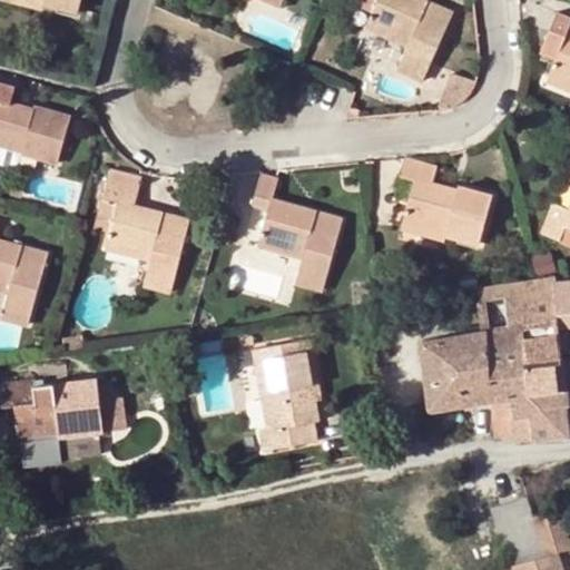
[(43,3),(29,0),(3,0),(42,11),(43,3)]
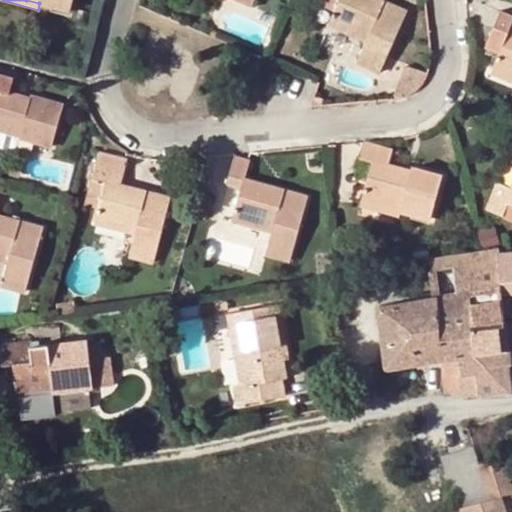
[(26,0),(39,3),(68,11),(71,0),(26,0)]
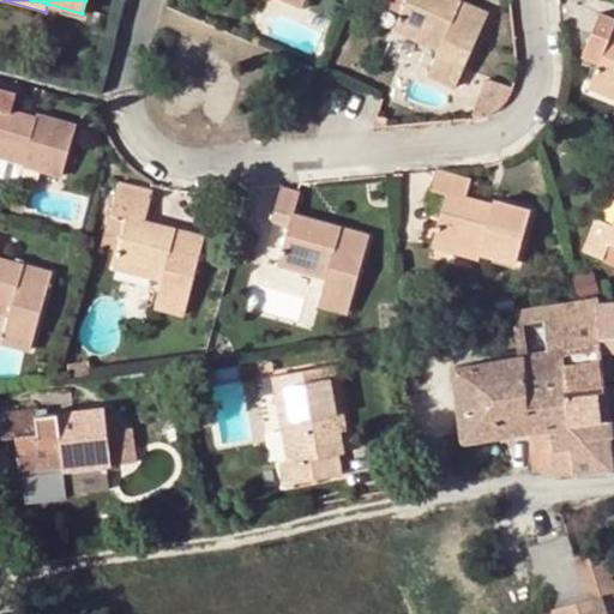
[(386,0),(385,5),(401,12),(393,29),(438,49),(426,76),(455,88),(486,14),(453,0),(386,0)]
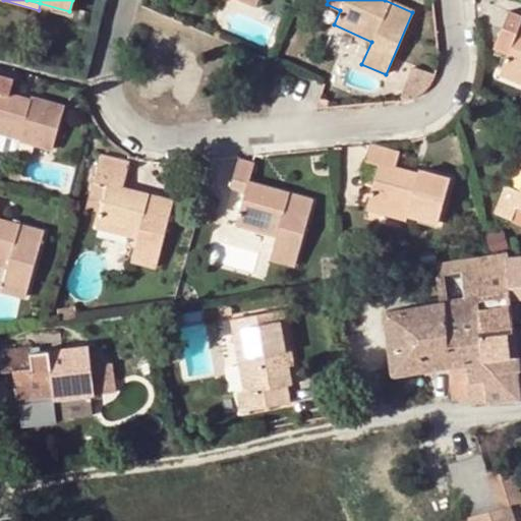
[(520,14),(511,11),(504,29),(498,43),(510,49),(502,68),(520,75),(520,14)]
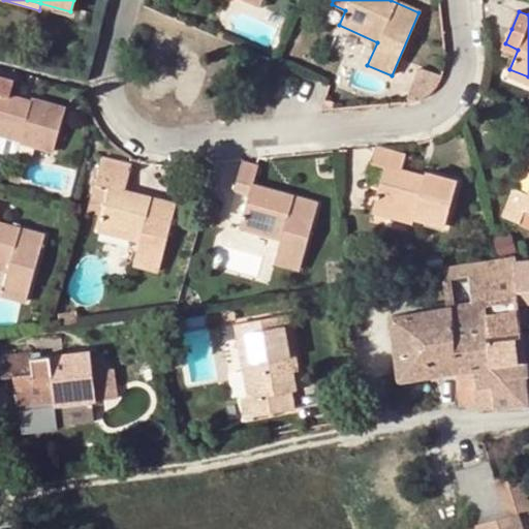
[(528,85),(528,76),(509,69),(507,75),(528,85)]
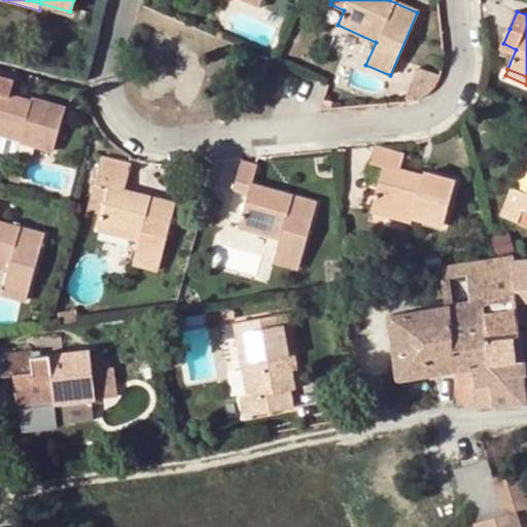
[(0,136),(20,141),(51,150),(63,108),(32,99),(30,103),(6,96),(12,79),(0,75),(0,136)]
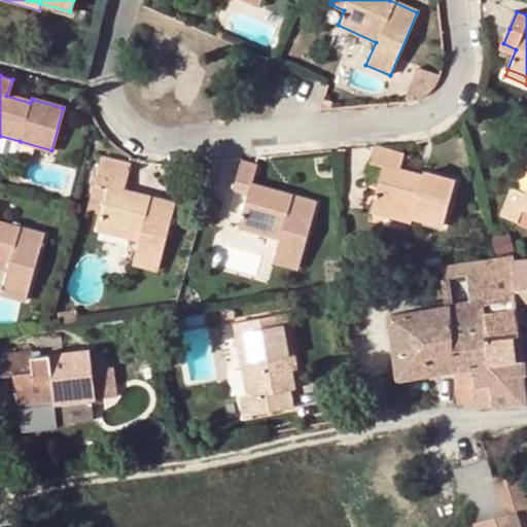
[(20,141),(0,136),(0,142),(19,148),(20,141)]
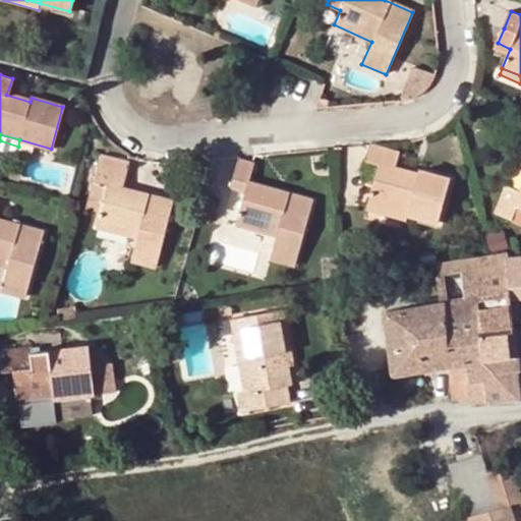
[(398,153),(369,146),(365,162),(378,166),(373,184),(367,204),(406,215),(437,224),(450,179),(419,170),(417,176),(393,169),(398,153)]
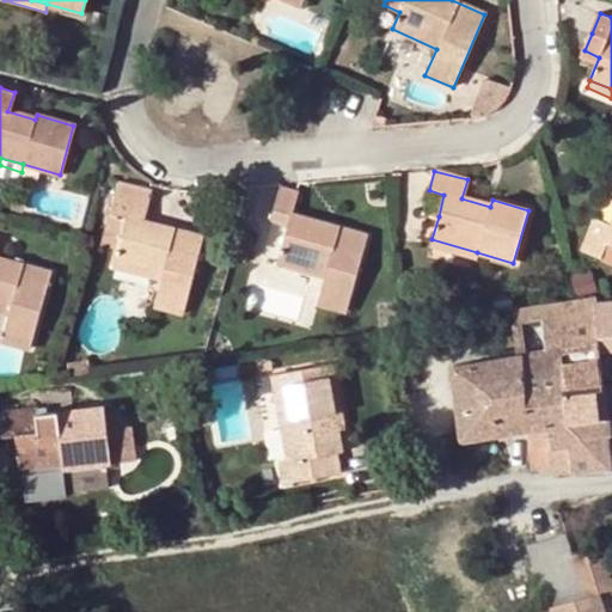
[(152,190),(120,181),(101,244),(116,249),(112,268),(160,280),(152,307),(182,313),(201,236),(175,228),(173,233),(142,226),(152,190)]
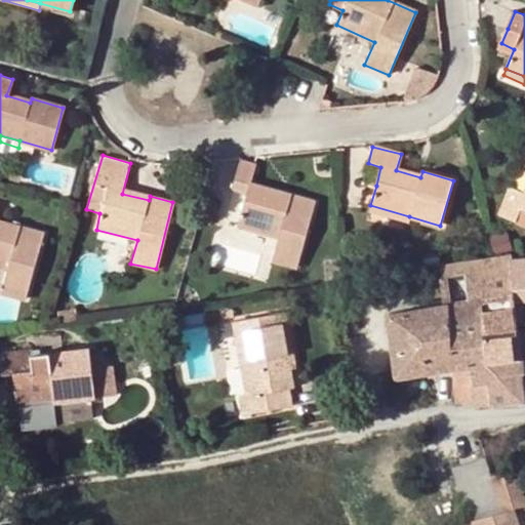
[(254,164),(240,160),(230,191),(245,195),(236,226),(276,238),(271,260),(296,269),(314,203),(249,184),(254,164)]
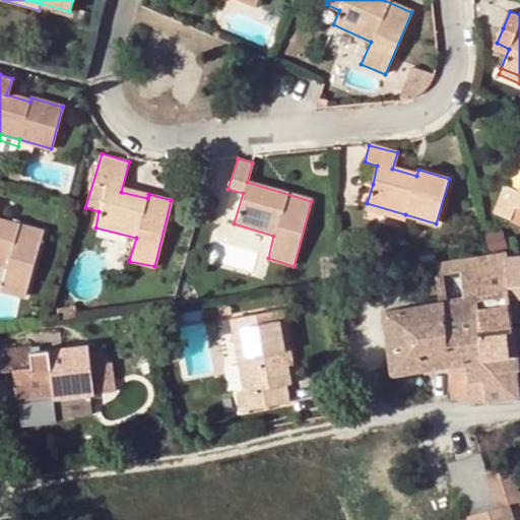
[(377,166),(365,161),(359,180),(373,184),(377,166)]
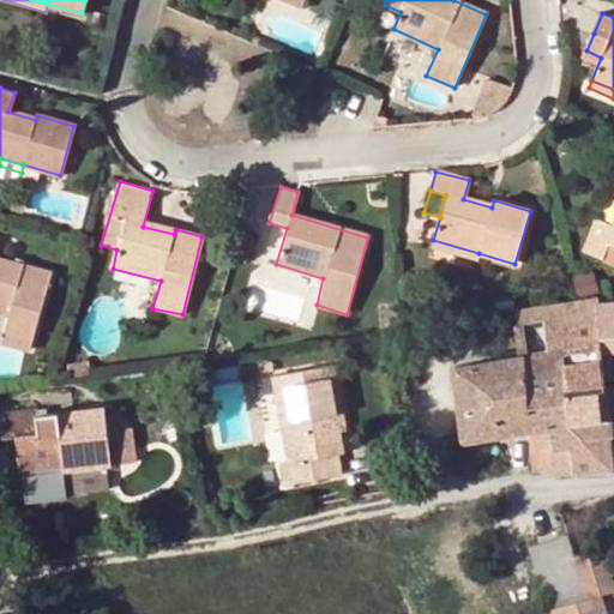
[(613,245),(613,224),(613,226),(595,220),(581,251),(603,260),(611,245),(613,245)]
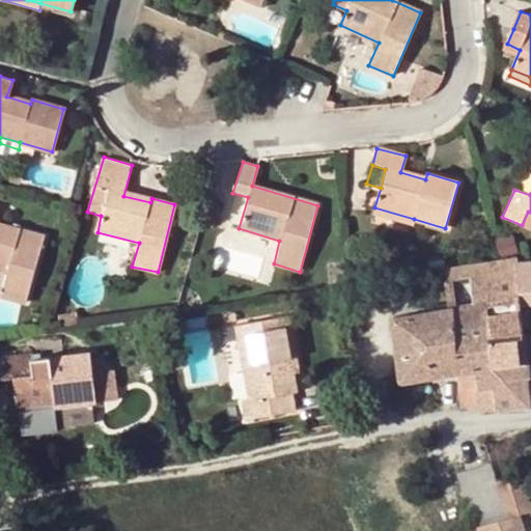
[(413,224),(414,219),(374,207),(372,216),(413,224)]
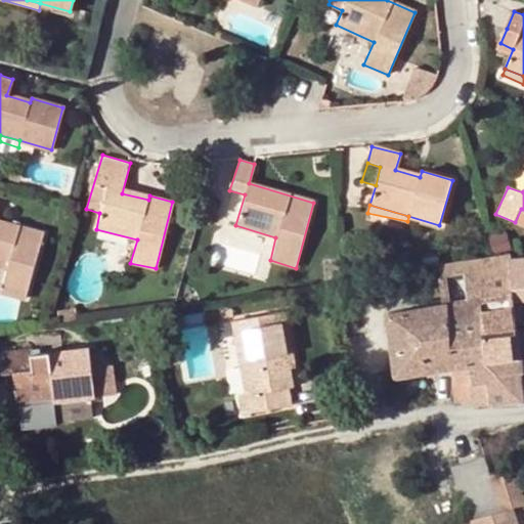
[(0,266),(8,269),(1,291),(26,298),(42,233),(0,220),(0,266)]
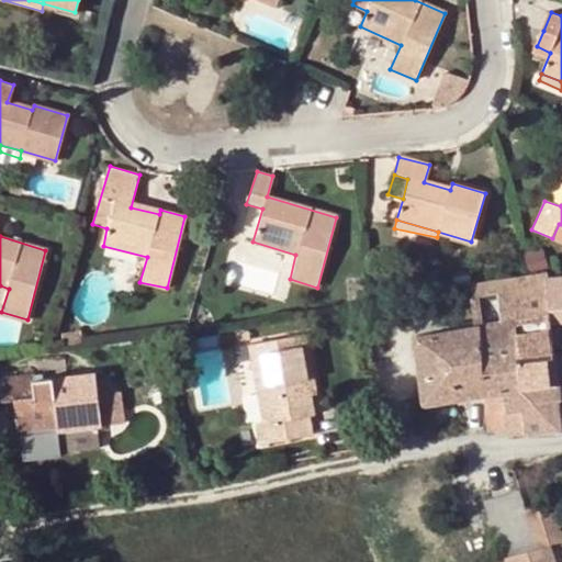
[(544,278),(543,274),(529,277),(473,285),(479,327),(514,323),(550,316),(544,278)]
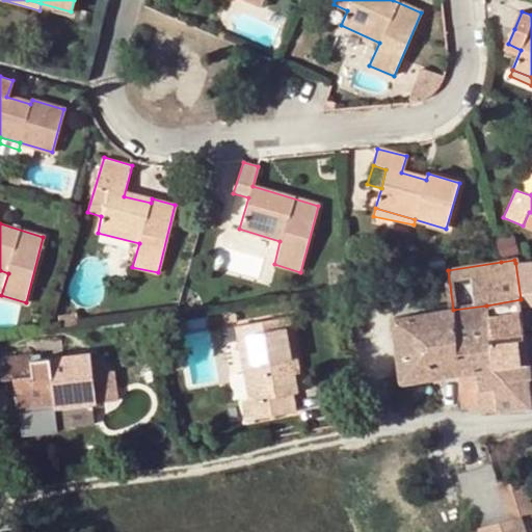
[(531,261),(515,263),(521,299),(486,306),(489,342),(525,338),(523,306),(531,304),(531,261)]
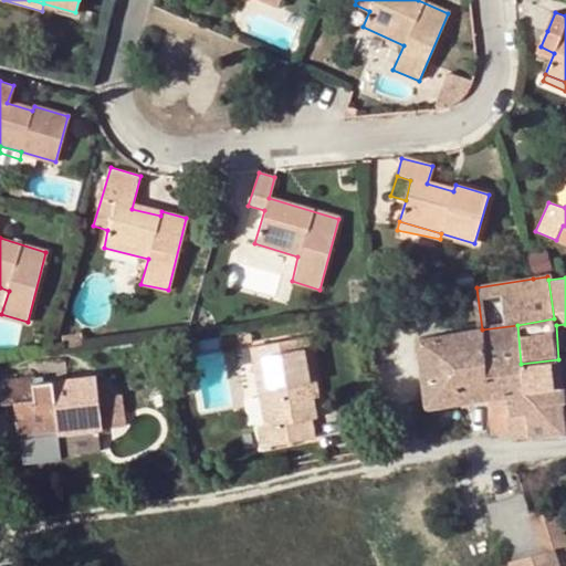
[(517,325),(482,329),(484,366),(521,364),(517,325)]
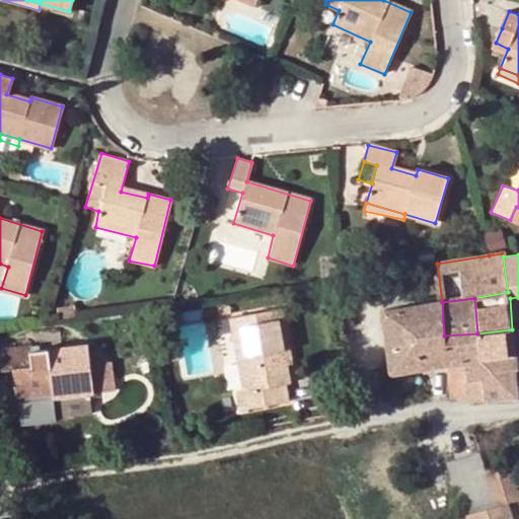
[(444,336),(442,302),(385,311),(388,344),(444,336)]
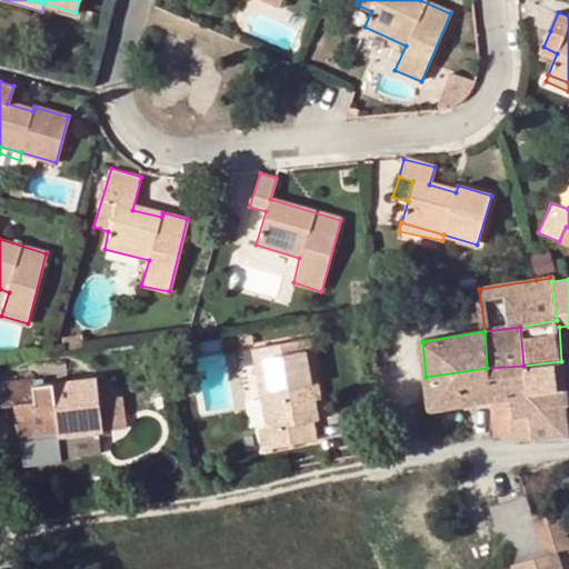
[(272,391),(258,395),(263,430),(257,431),(260,452),(313,443),(311,422),(318,420),(313,401),(308,371),(313,370),(308,340),(265,347),(272,391)]
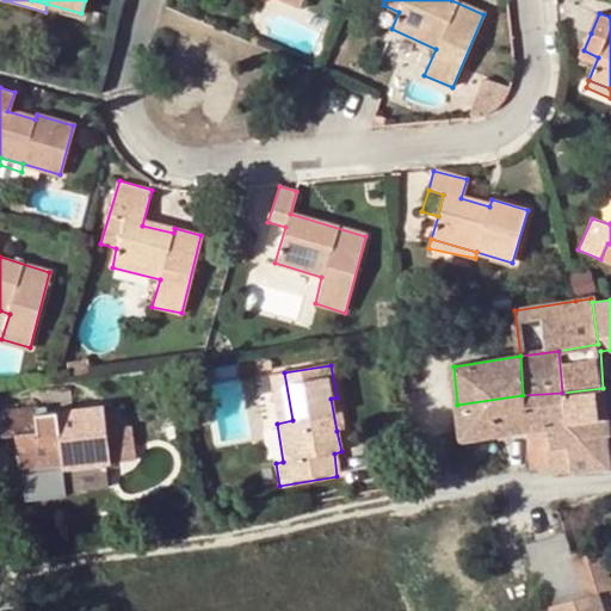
[(269,375),(277,424),(292,420),(284,372),(269,375)]
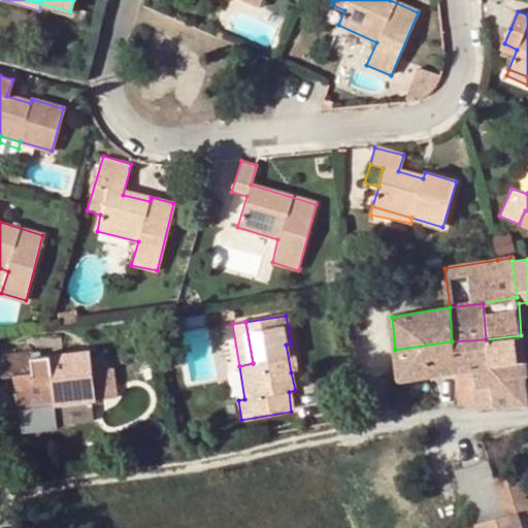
[(523,363),(521,335),(486,339),(489,367),(523,363)]
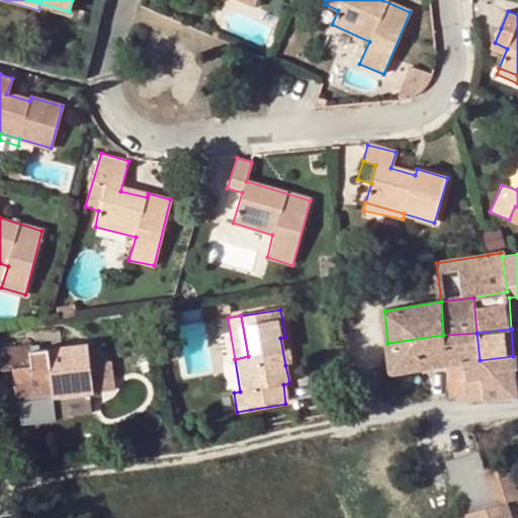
[(466,404),(517,398),(517,364),(514,364),(513,356),(480,360),(477,333),(443,335),(445,362),(464,361),(463,366),(446,369),(449,398),(466,398),(466,404)]
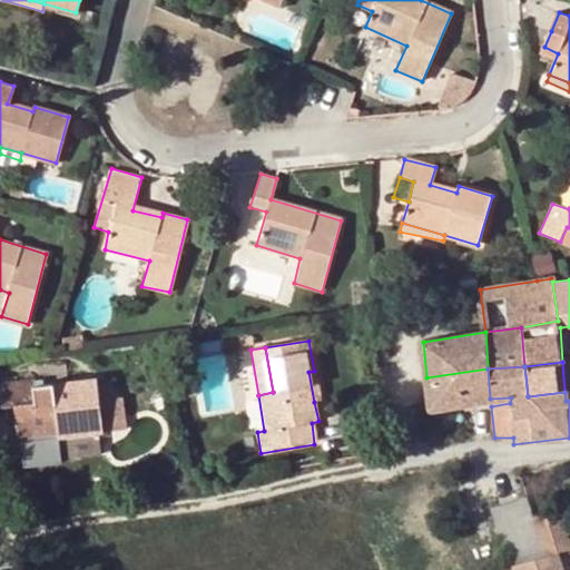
[(426,377),(431,409),(490,399),(488,369),(426,377)]
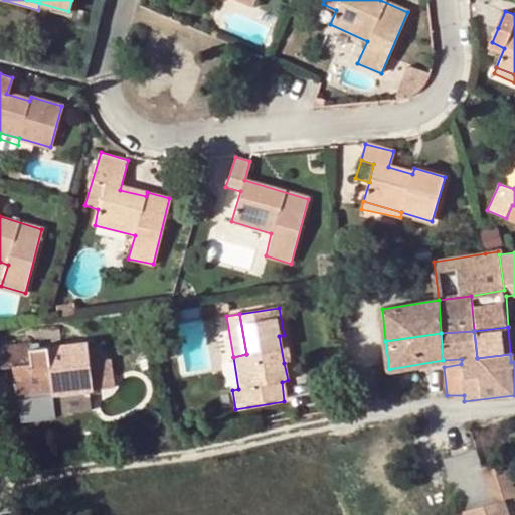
[(279,336),(284,363),(289,362),(284,335),(279,336)]
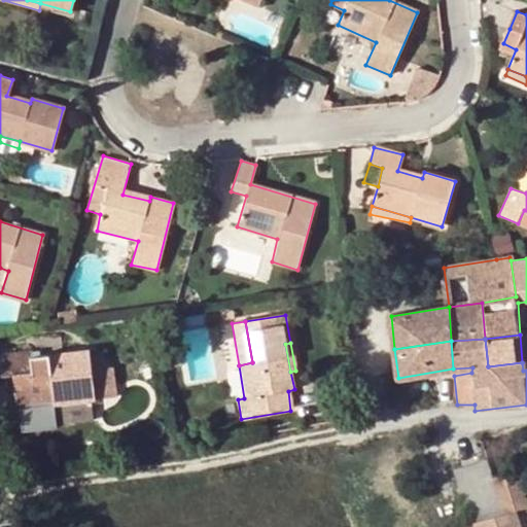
[(0,378),(3,377),(13,377),(13,387),(16,406),(55,401),(56,407),(95,401),(89,352),(30,358),(30,351),(0,353),(0,378)]
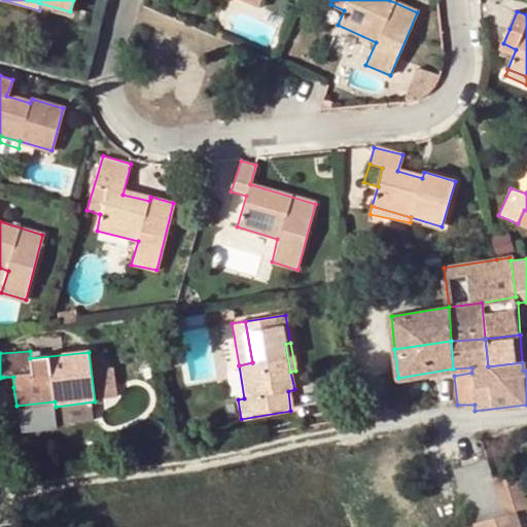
[(13,377),(3,377),(3,387),(13,387),(13,377)]
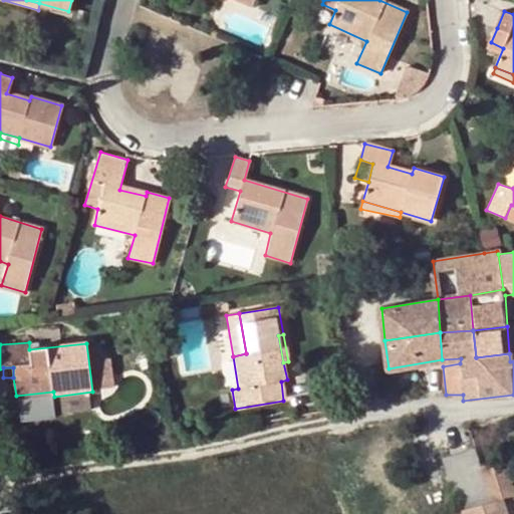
[(55,403),(54,397),(53,392),(16,396),(17,406),(55,403)]
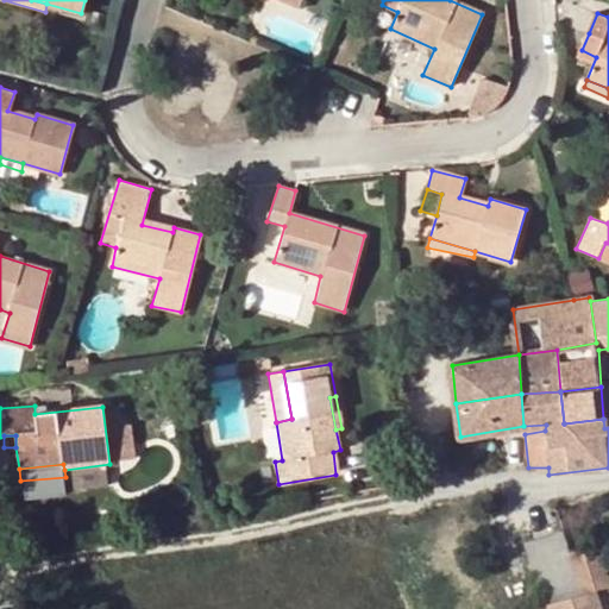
[(526,544),(544,602),(548,601),(581,591),(569,553),(562,533),(526,544)]
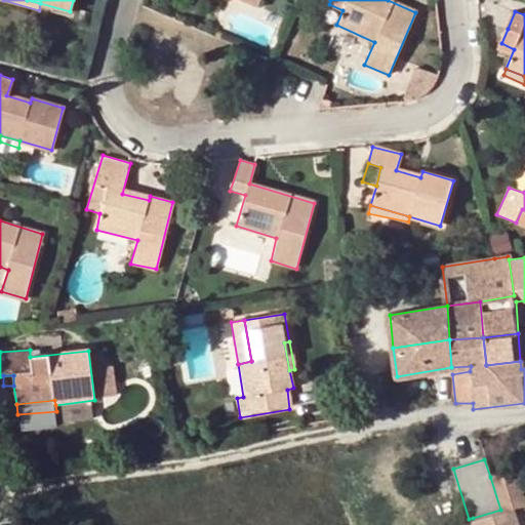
[(515,505),(524,501),(524,491),(518,469),(490,477),(500,510),(515,505)]
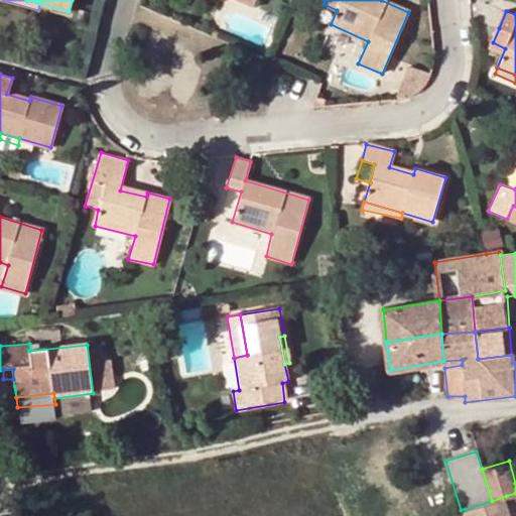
[(492,501),(465,509),(467,515),(515,515),(506,496),(492,501)]
